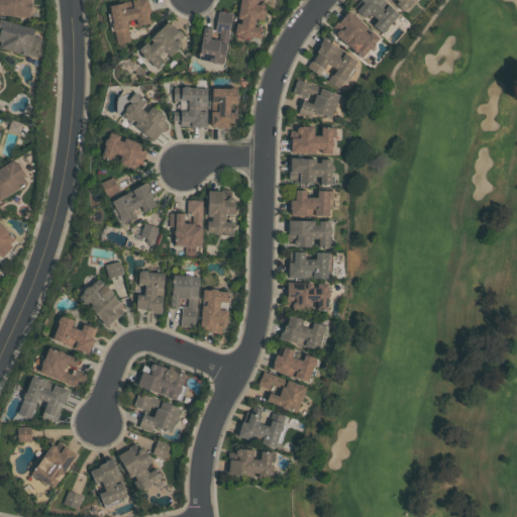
[(0,0),(30,0),(29,16),(0,13),(0,0)]
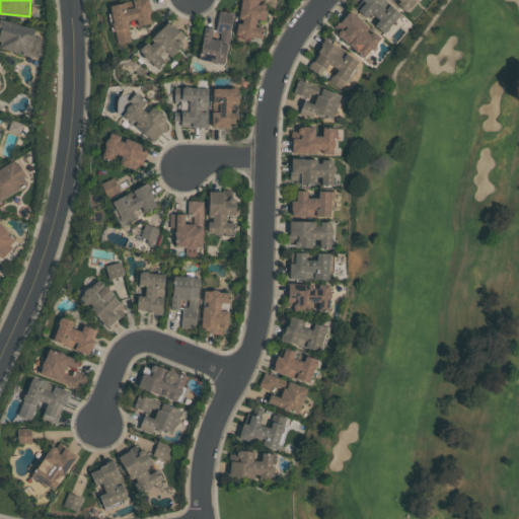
[(138,0),(146,0),(147,5),(148,5),(150,13),(149,13),(150,23),(136,26),(135,21),(127,22),(130,42),(116,45),(114,30),(112,30),(107,5),(123,3),(124,10),(132,9),(131,1),(138,0)]
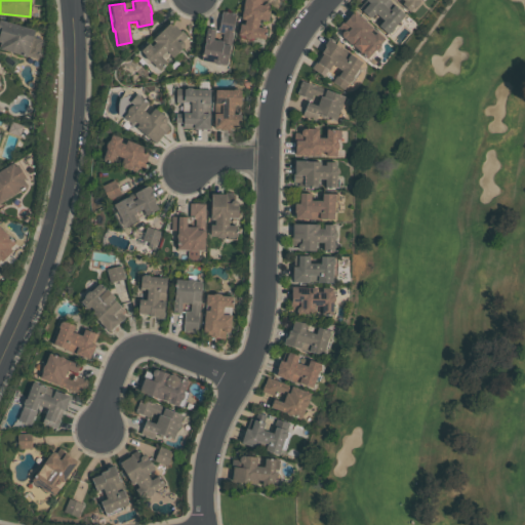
[(268,10),(269,10),(267,22),(257,21),(256,29),(265,30),(264,41),(251,39),(250,39),(249,40),(248,40),(247,40),(246,40),(245,39),(244,39),(244,38),(243,38),(237,37),(239,26),(243,27),(243,21),(240,21),(243,0),(261,0),(261,3),(264,4),(265,4),(266,4),(267,4),(268,4),(268,5),(269,5),(269,6),(269,7),(269,8),(269,9),(268,10)]
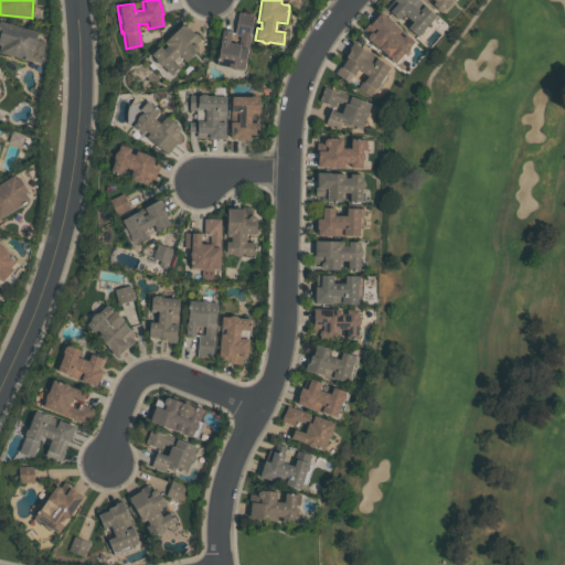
[(384,9),(392,0),(415,0),(434,18),(415,38),(406,29),(411,23),(402,16),(397,21),(384,9)]
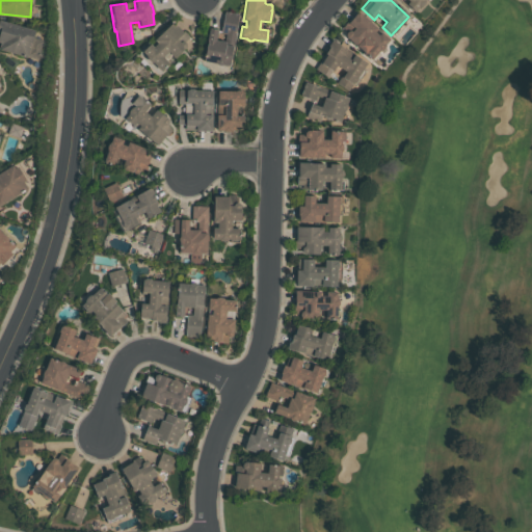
[(424,0),(414,12),(405,6),(408,2),(405,0),(403,0),(402,2),(399,0),(424,0)]
